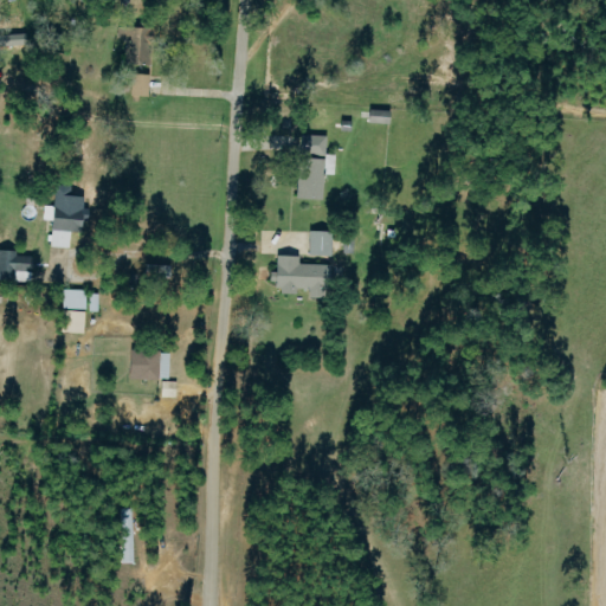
[(118,39),(128,39),(127,64),(152,65),(153,28),(120,28),(118,39)]
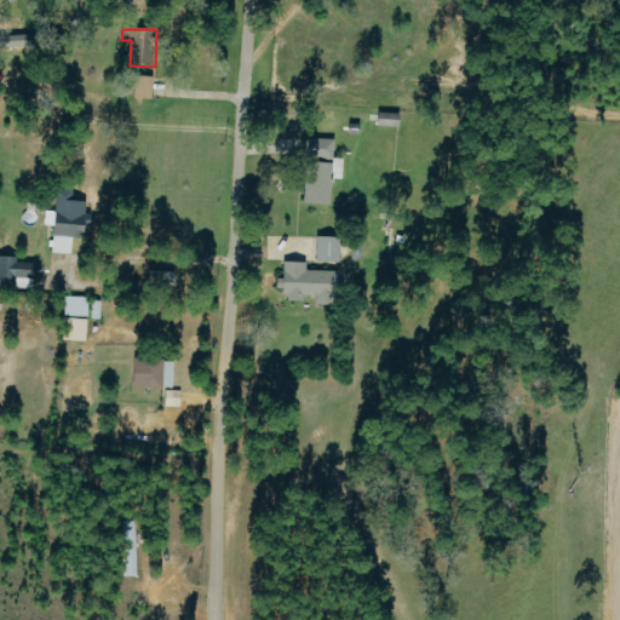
[(21,34),(0,38),(0,50),(23,46),(21,34)]
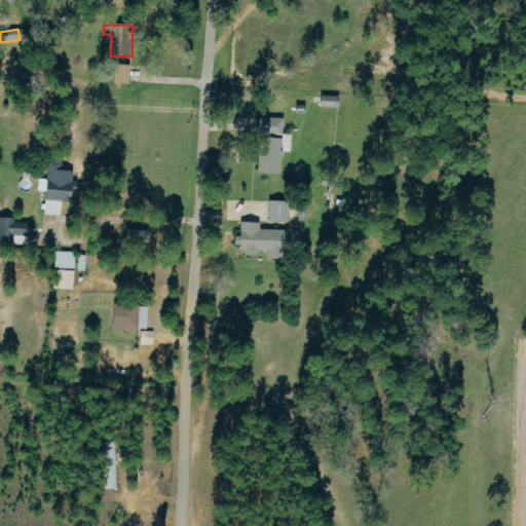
[(115,84),(132,84),(130,65),(115,66),(115,84)]
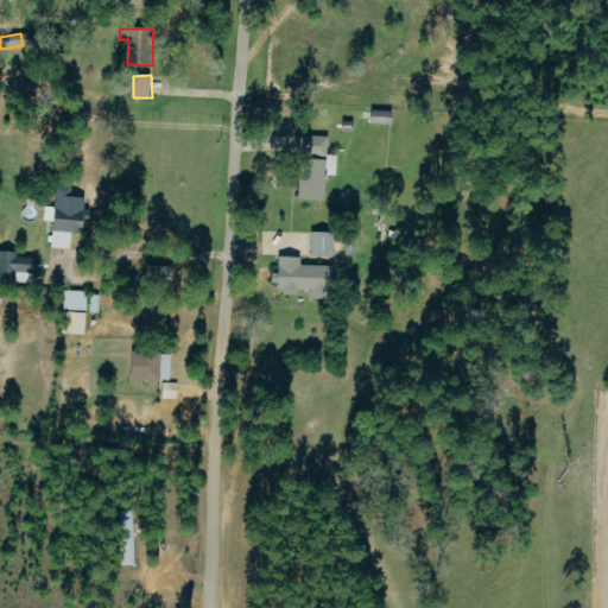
[(372,124),(390,125),(391,112),(373,111),(372,124)]
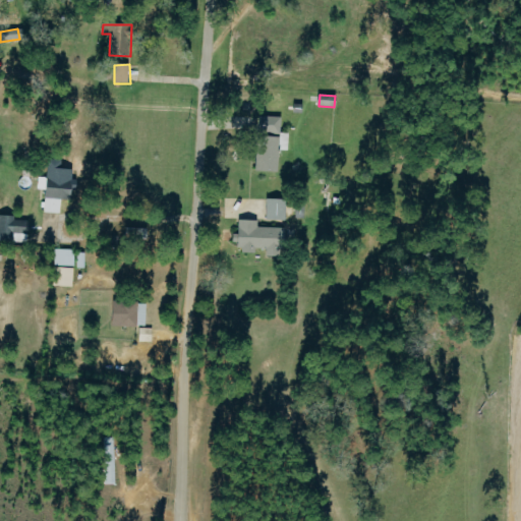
[(256,171),(280,172),(282,116),(262,116),(261,134),(258,133),(256,171)]
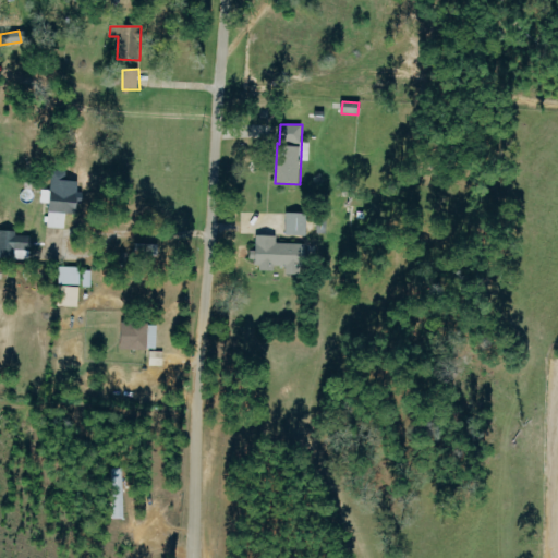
[(48,227),(65,228),(67,210),(76,211),(79,181),(67,180),(67,171),(51,170),(50,193),(41,193),(40,203),(49,203),(48,227)]
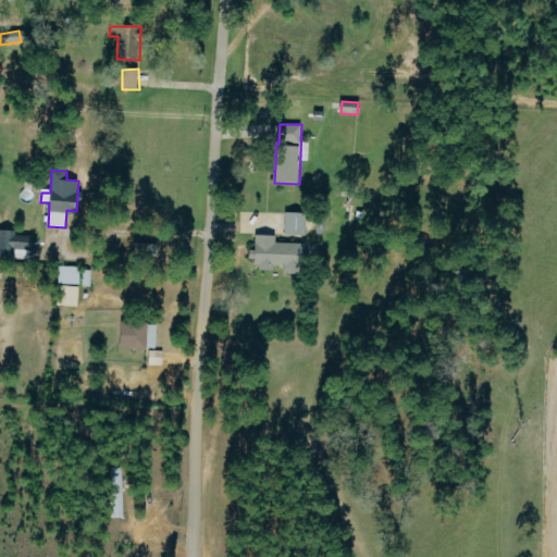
[(307,212),(286,211),(285,234),(306,235),(307,212)]
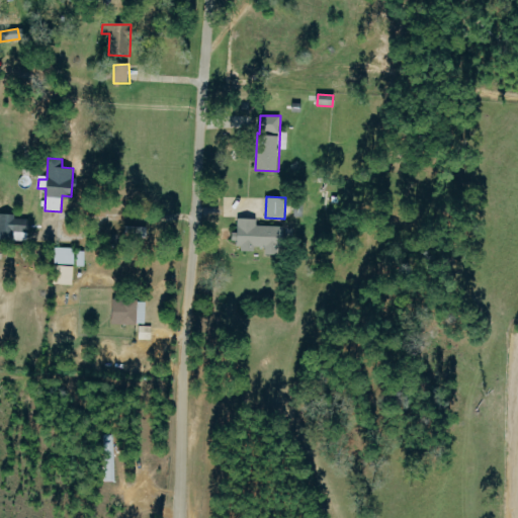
[(0,240),(25,241),(27,216),(0,214),(0,240)]
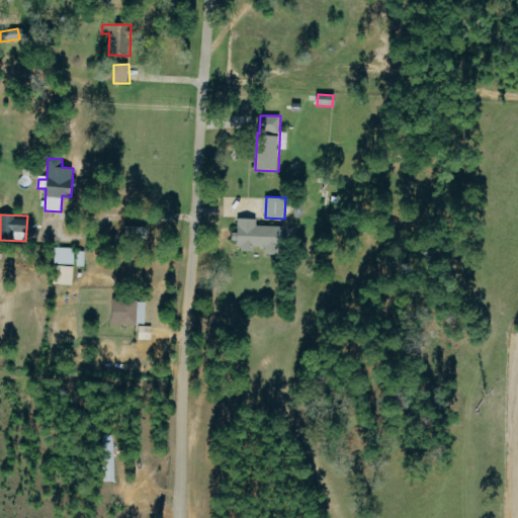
[(257,226),(257,219),(242,218),(242,250),(256,251),(256,247),(266,247),(265,254),(281,254),(281,226),(257,226)]
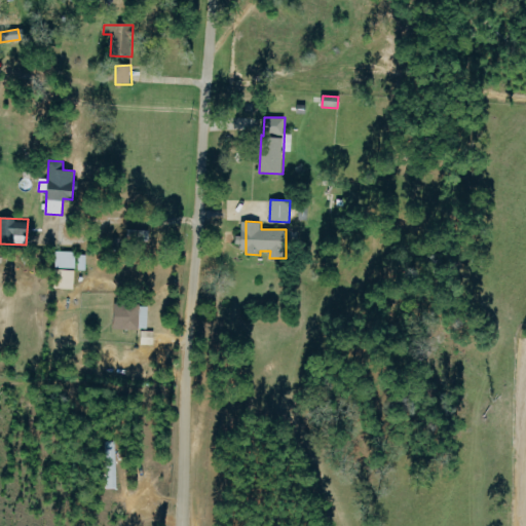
[(150,230),(128,230),(128,241),(149,241),(150,230)]
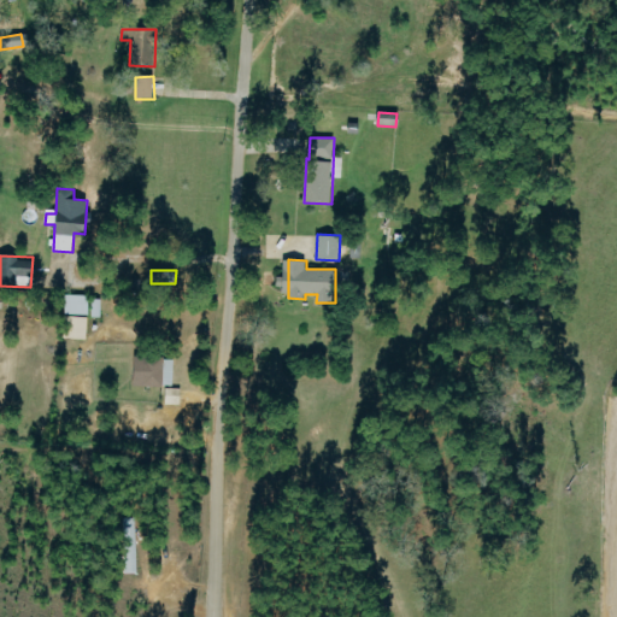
[(65,316),(64,339),(88,339),(89,295),(65,295),(65,316)]
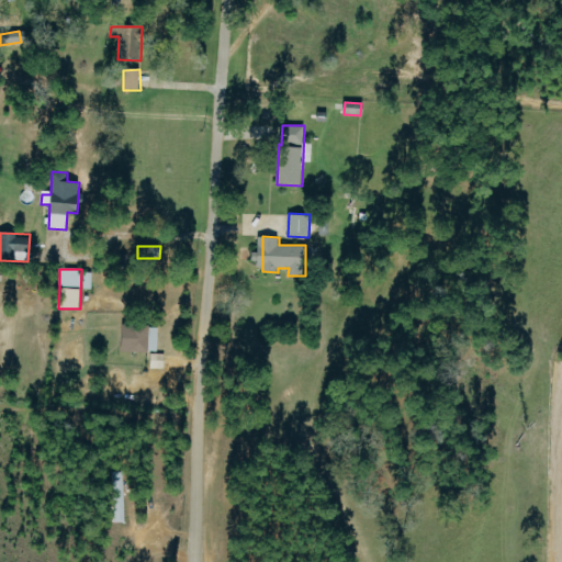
[(158,326),(123,325),(122,351),(158,352),(158,326)]
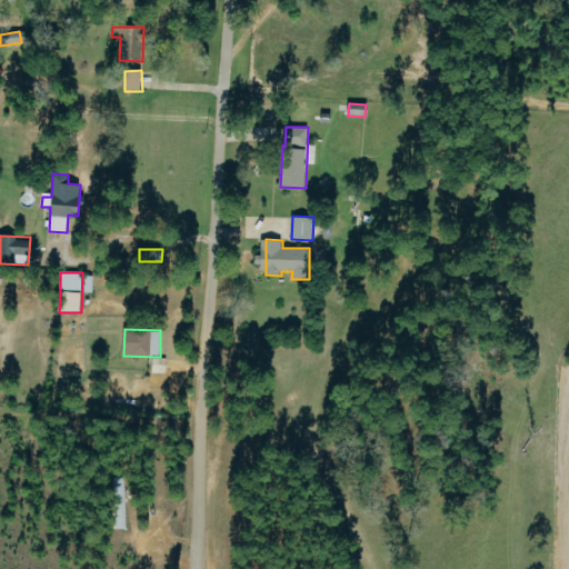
[(152,373),(167,373),(167,358),(153,358),(152,373)]
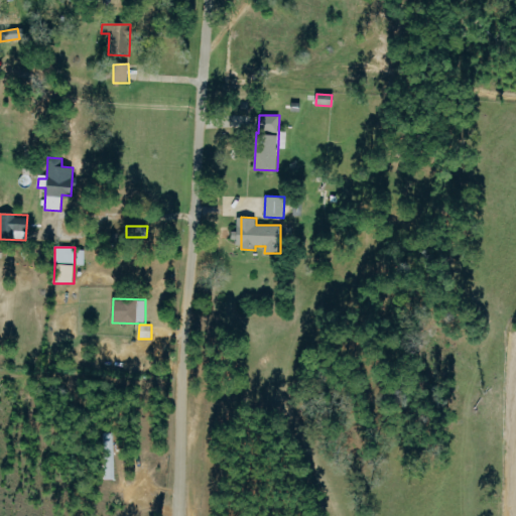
[(105,480),(115,480),(114,432),(104,433),(105,480)]
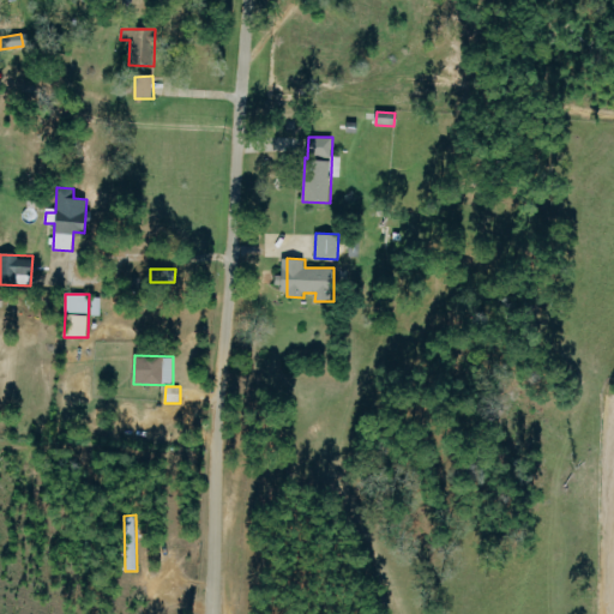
All buildings are outlined.
